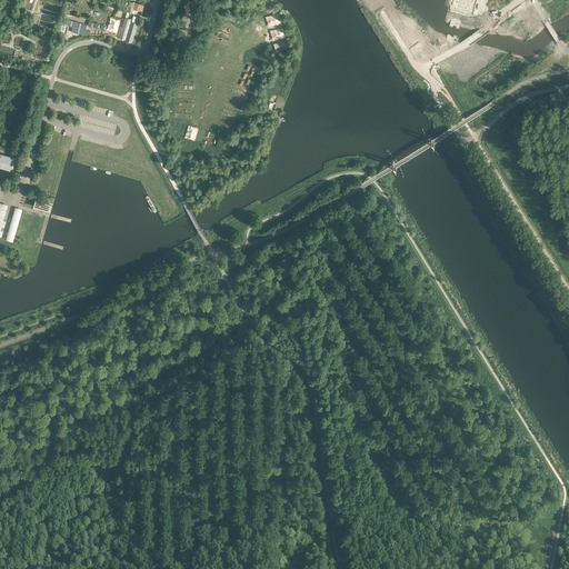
[(145,5),(133,1),(131,8),(142,11),(145,5)]
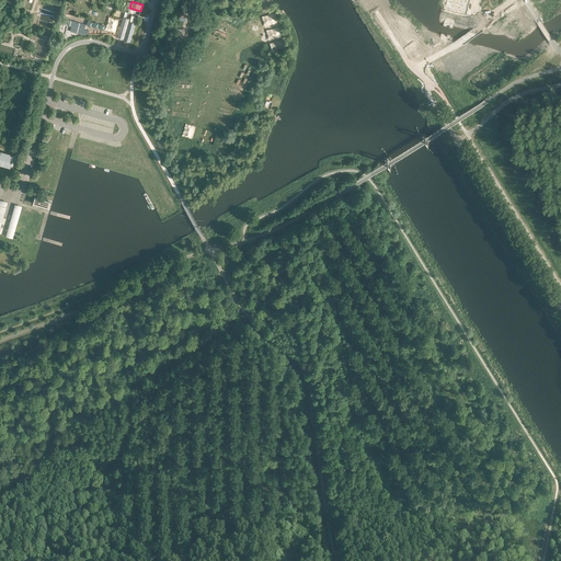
[(450,2),(448,9),(461,12),(462,6),(450,2)]
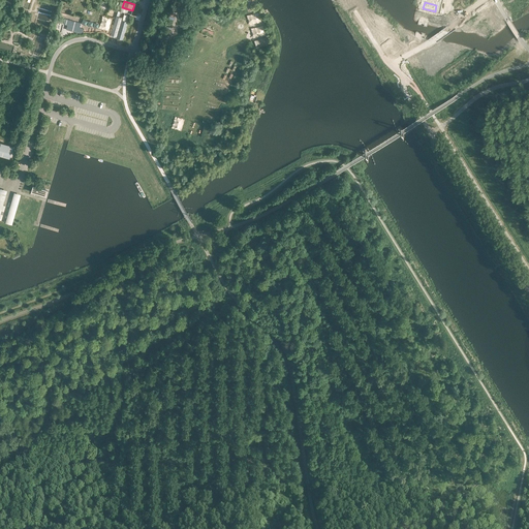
[(81,23),(65,19),(63,24),(67,25),(66,29),(82,34),(84,29),(80,28),(81,23)]
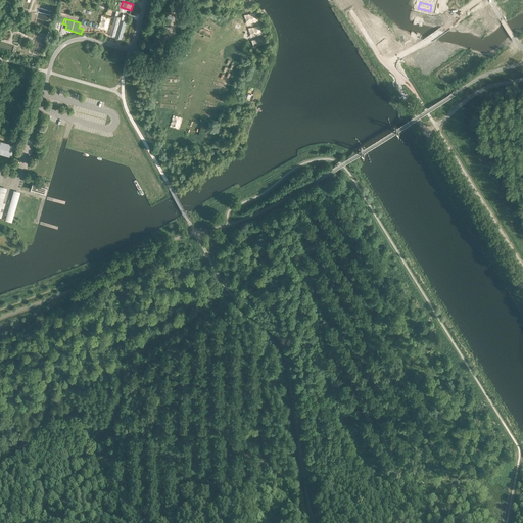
[(124,29),(126,21),(121,19),(119,28),(119,31),(117,31),(115,38),(121,39),(123,32),(124,29)]
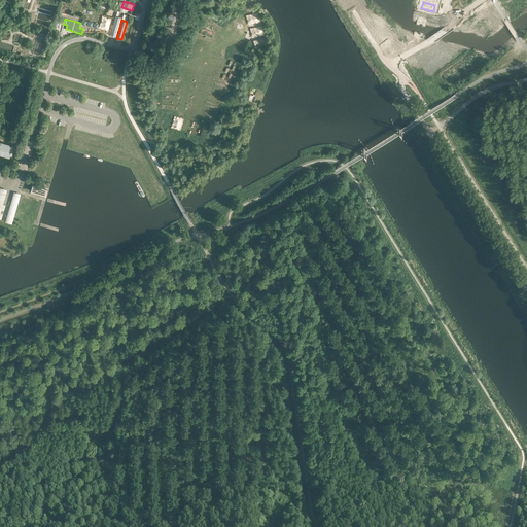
[(0,154),(9,157),(13,146),(0,142),(0,154)]
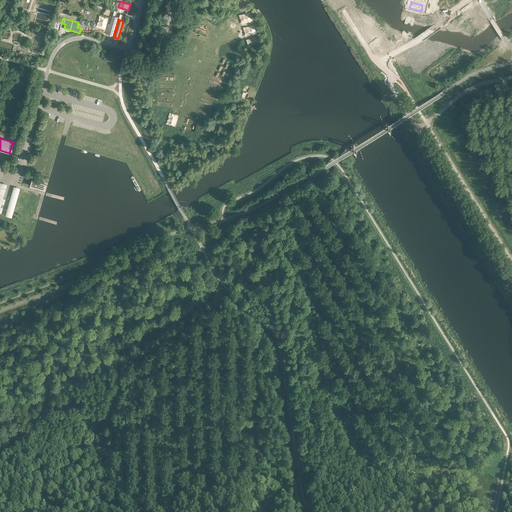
[(32,180),(30,187),(42,190),(44,184),(32,180)]
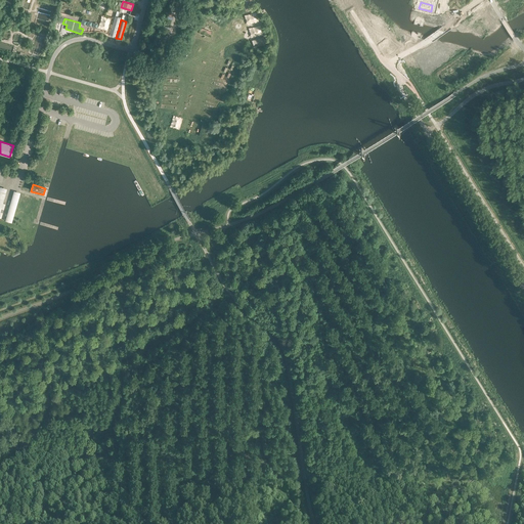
[(13,193),(5,220),(11,222),(19,195),(13,193)]
